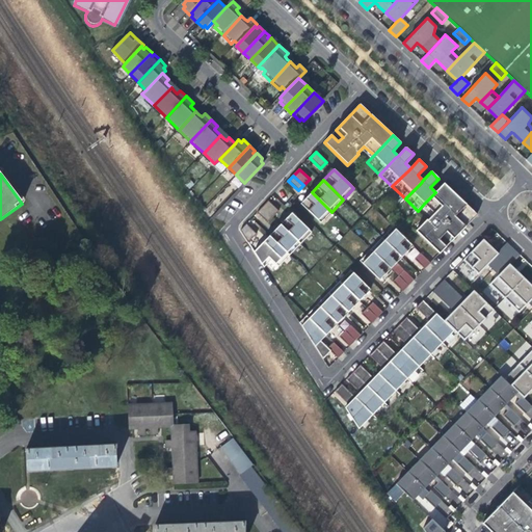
[(477,215),(444,184),(435,192),(433,194),(424,204),(434,213),(427,220),(426,219),(416,231),(440,255),(446,247),(439,240),(444,235),(451,242),(454,239),(477,215)]
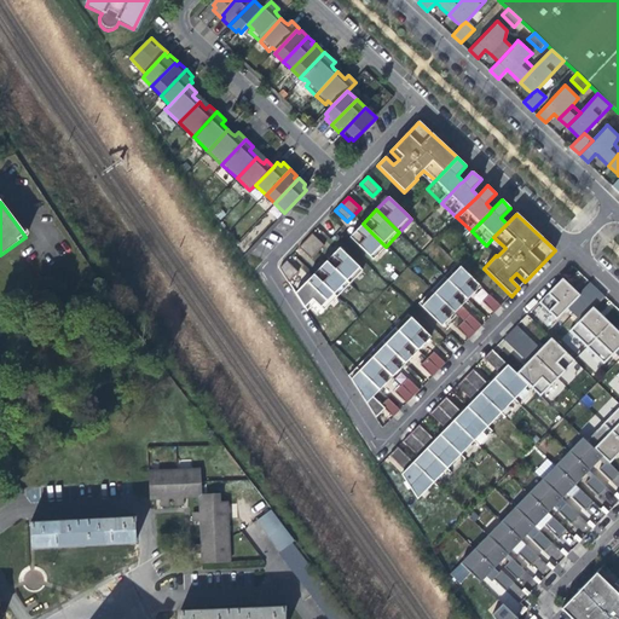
[(386,247),(363,224),(350,238),(372,260),(386,247)]
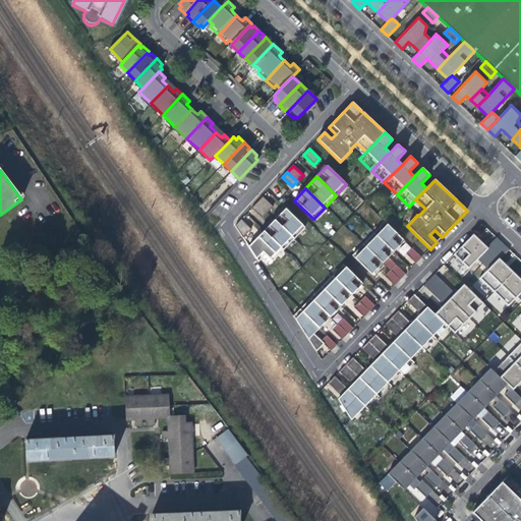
[(273,208),(262,197),(256,204),(267,214),(273,208)]
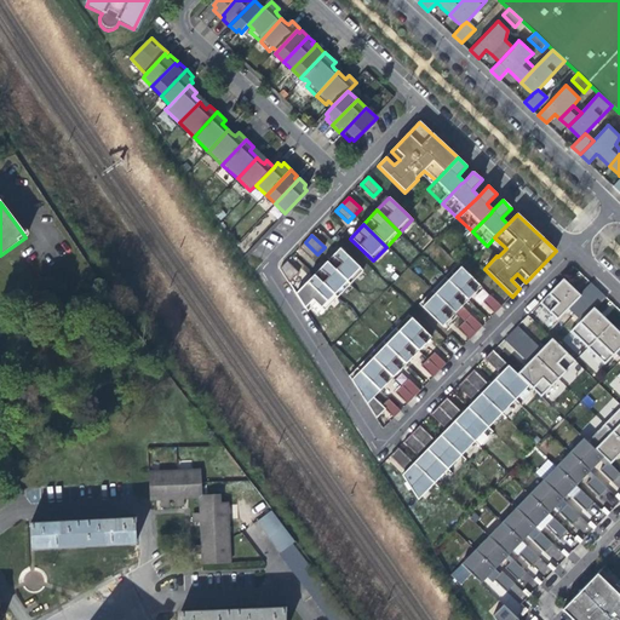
[(311,260),(317,254),(305,242),(299,248),(311,260)]
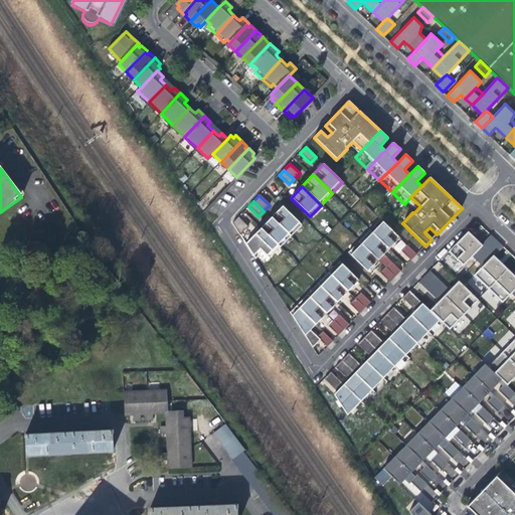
[(301,225),(282,207),(271,218),(290,236),(301,225)]
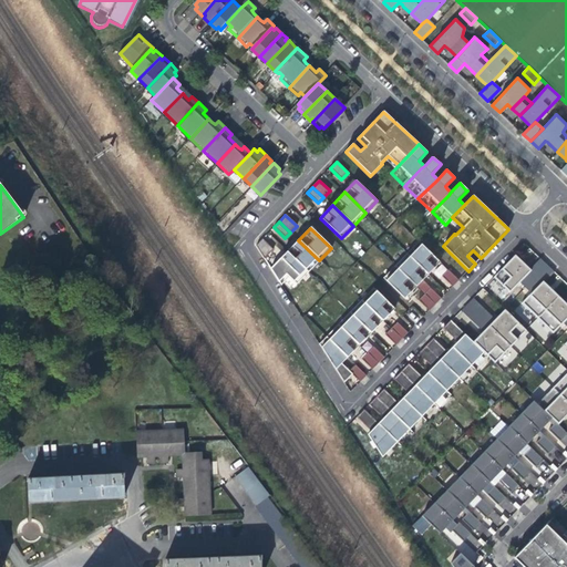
[(266,257),(272,249),(263,239),(255,246),(266,257)]
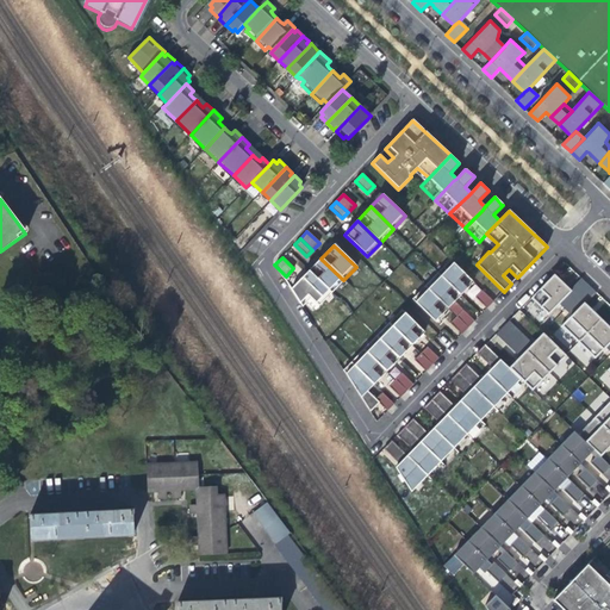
[(343,280),(321,259),(309,272),(331,293),(343,280)]
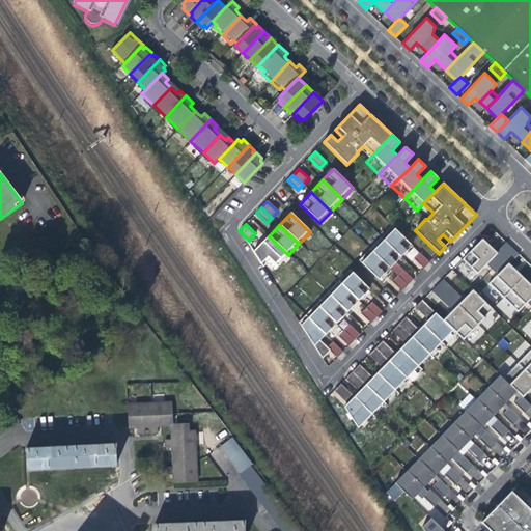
[(397,230),(392,226),(382,236),(401,256),(412,245),(397,230)]
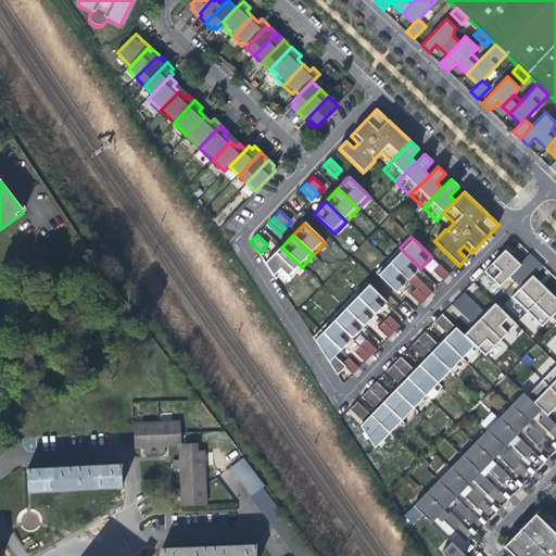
[(302,267),(281,248),(265,264),(275,280),(282,272),(290,279),(302,267)]
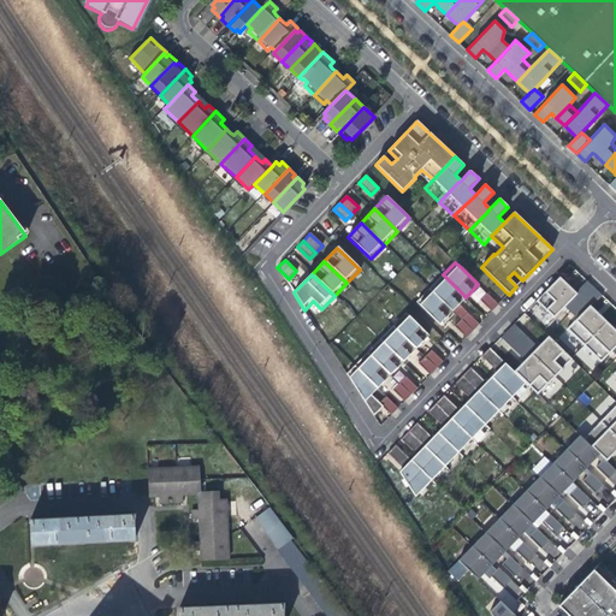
[(466,297),(443,274),(430,289),(452,312),(466,297)]
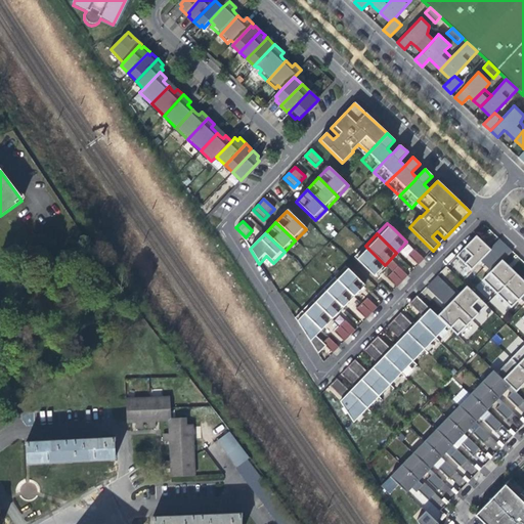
[(476,277),(496,257),(490,251),(476,237),(455,258),(476,277)]
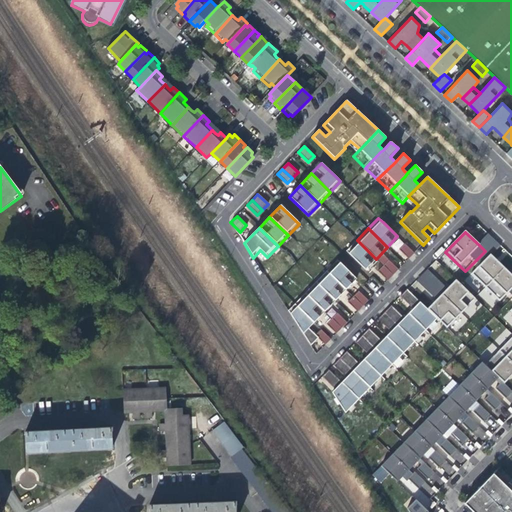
[(479,245),(485,251),(494,241),(488,235),(479,245)]
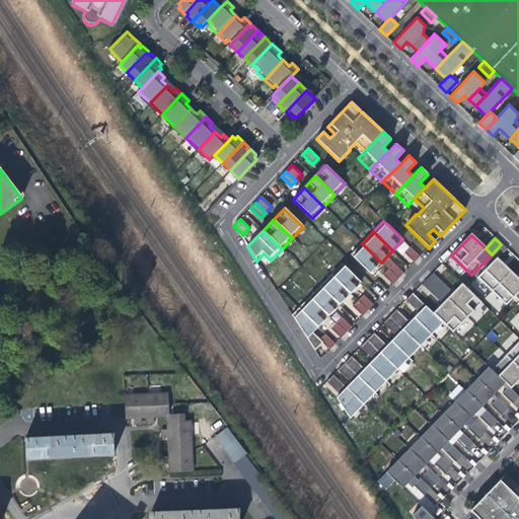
[(351,255),(370,274),(381,263),(362,243),(351,255)]
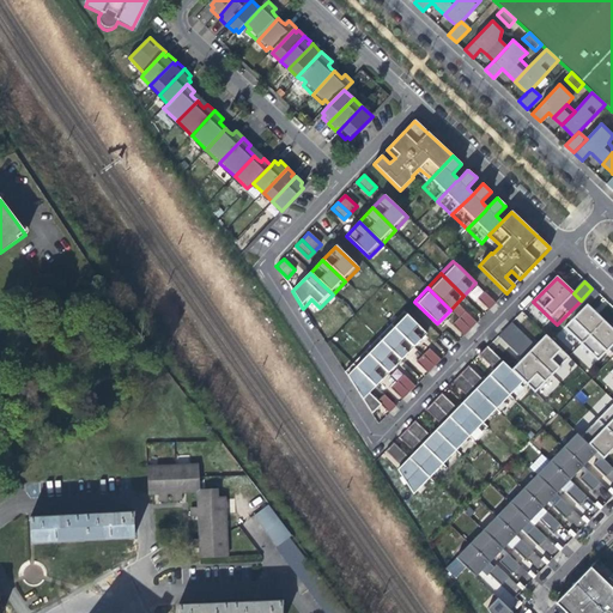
[(581,301),(588,308),(599,296),(592,289),(581,301)]
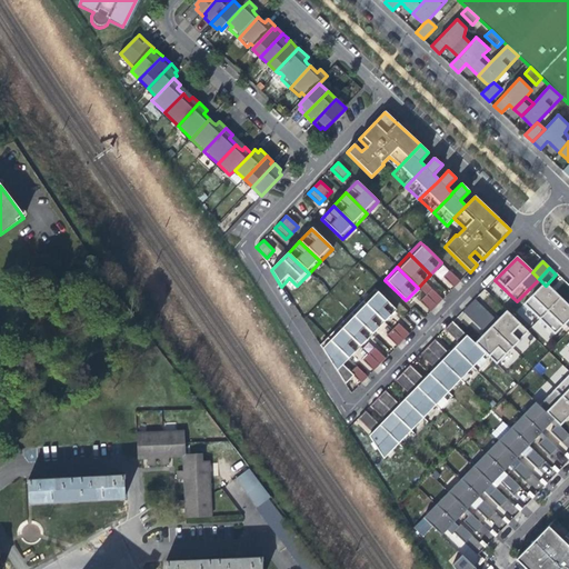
[(442,278),(455,289),(461,282),(450,270),(442,278)]
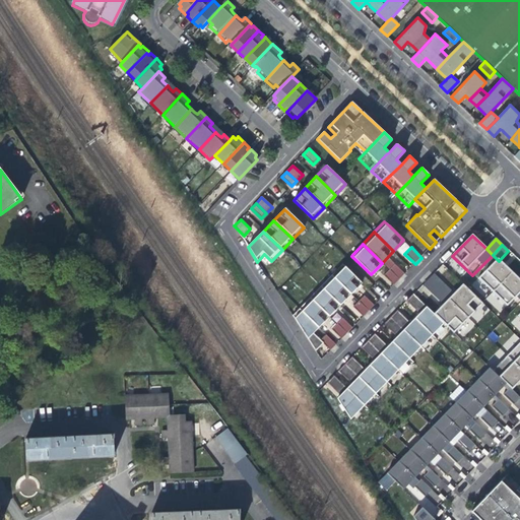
[(493,294),(512,273),(499,261),(493,255),(472,275),(493,294)]
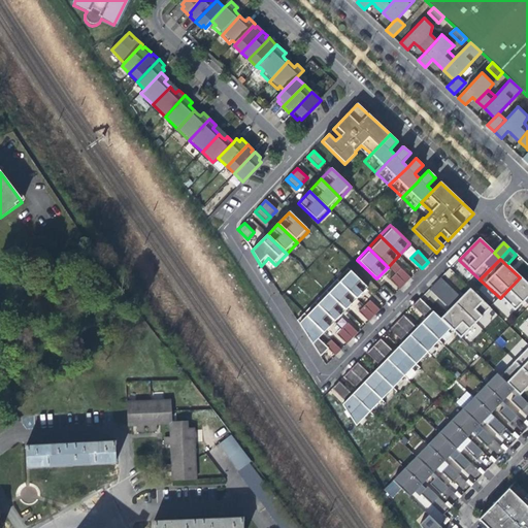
[(411,278),(401,268),(395,273),(406,284),(411,278)]
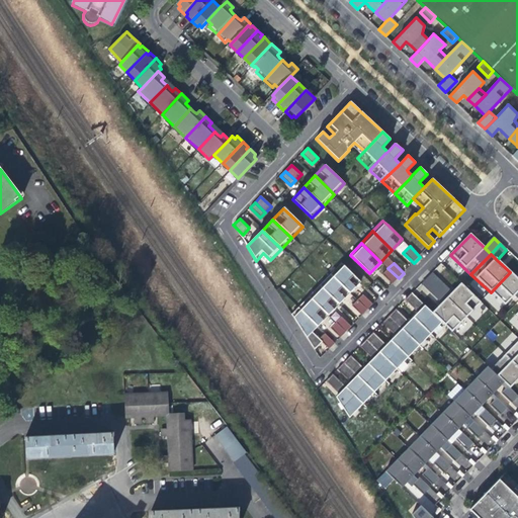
[(360,282),(341,264),(330,275),(349,293),(360,282)]
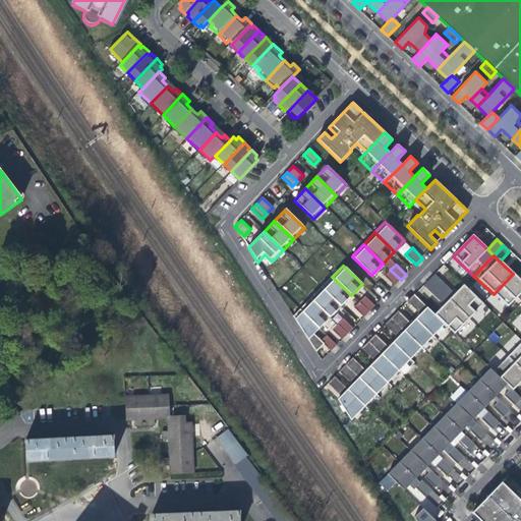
[(401,280),(390,270),(384,276),(395,287),(401,280)]
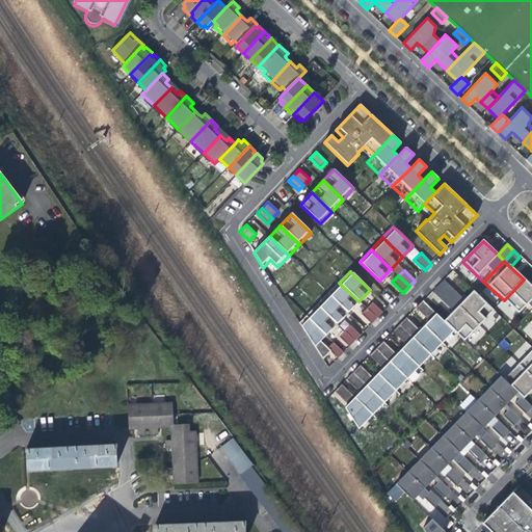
[(531,309),(531,287),(524,280),(504,300),(519,315),(528,306),(531,309)]
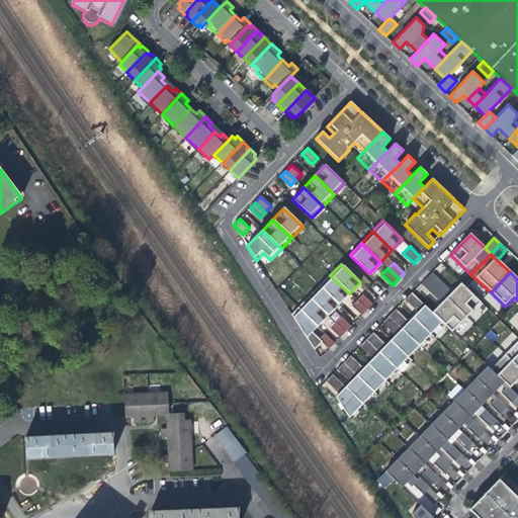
[(349,293),(330,275),(320,286),(339,305),(349,293)]
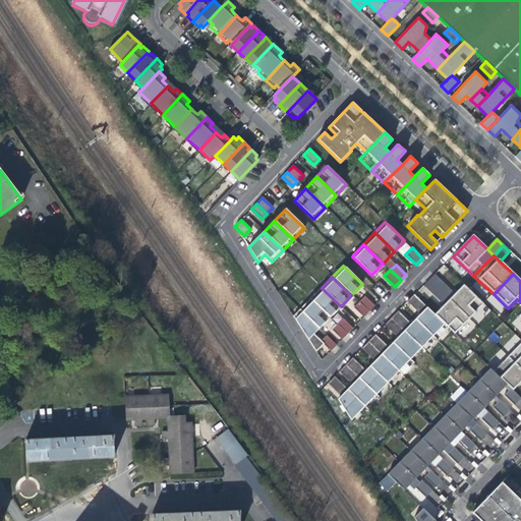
[(439,291),(444,286),(435,277),(429,282),(423,287),(433,297),(439,291)]
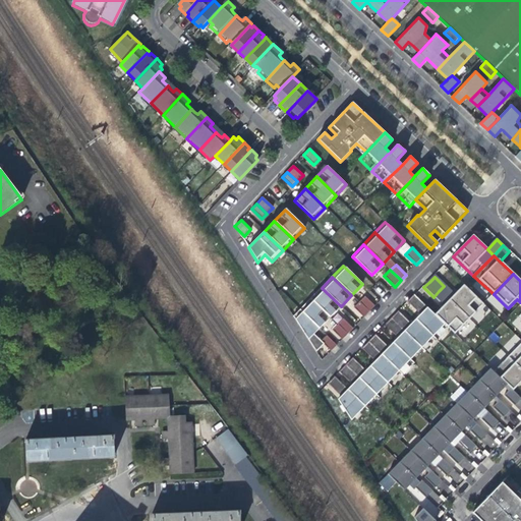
[(449,301),(454,296),(444,286),(439,291),(449,301)]
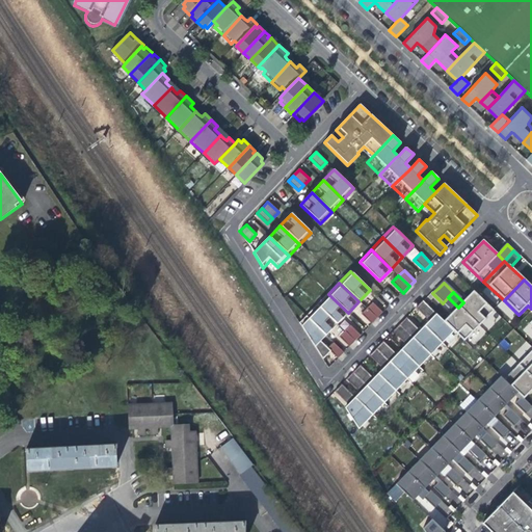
[(458,308),(479,327),(494,312),(473,292),(463,302),(458,308)]
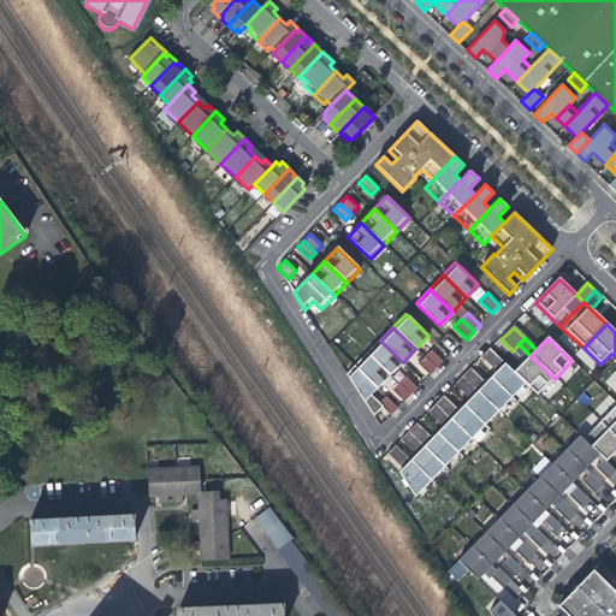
[(403,362),(380,341),(368,353),(391,374),(403,362)]
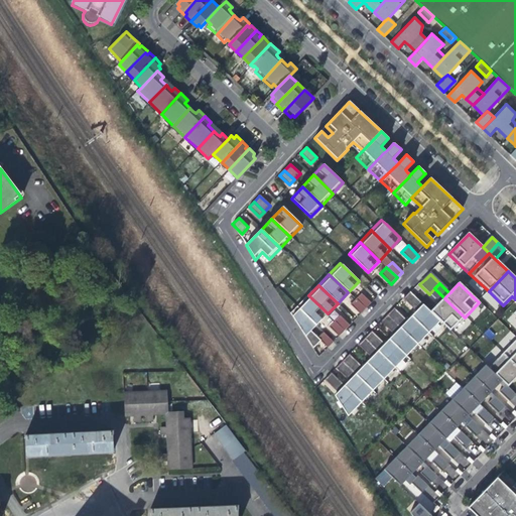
[(439,303),(444,298),(434,288),(429,294),(439,303)]
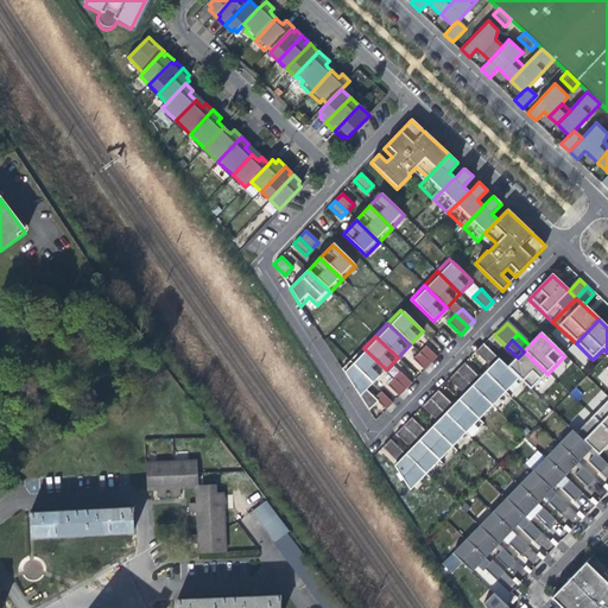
[(491,369),(499,361),(482,346),(475,354),(491,369)]
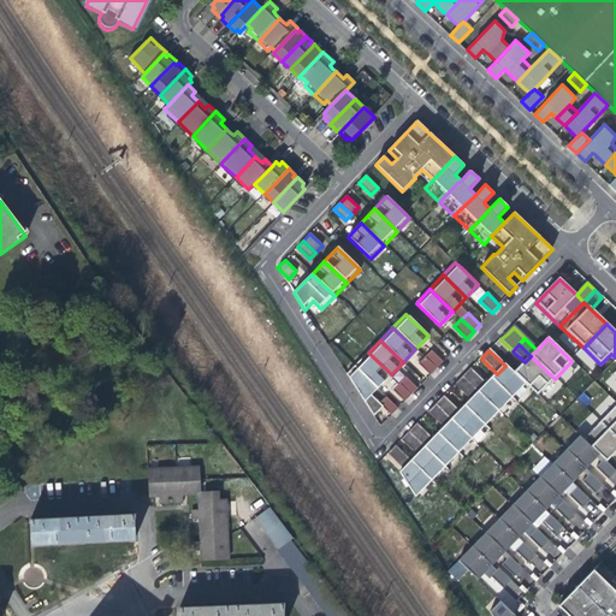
[(436,369),(443,362),(431,351),(424,359),(436,369)]
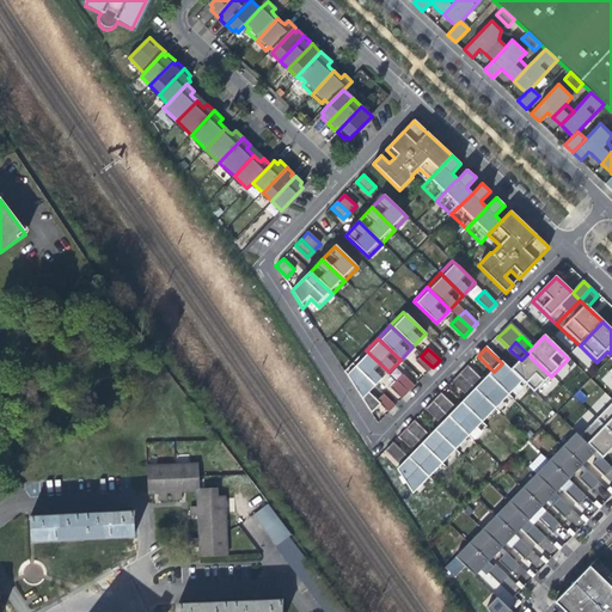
[(389,372),(366,350),(353,362),(375,385),(389,372)]
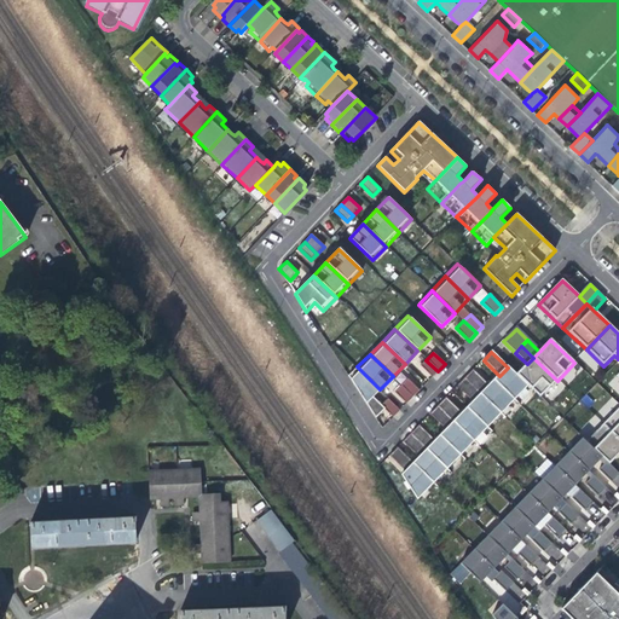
[(539,399),(557,381),(533,358),(527,364),(516,376),(527,387),(539,399)]
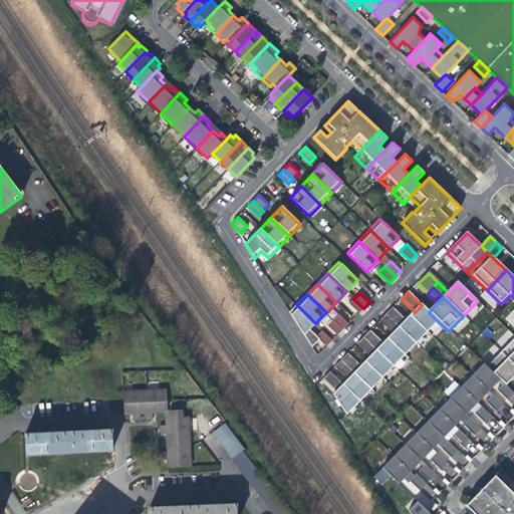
[(363,308),(353,299),(348,304),(357,313),(363,308)]
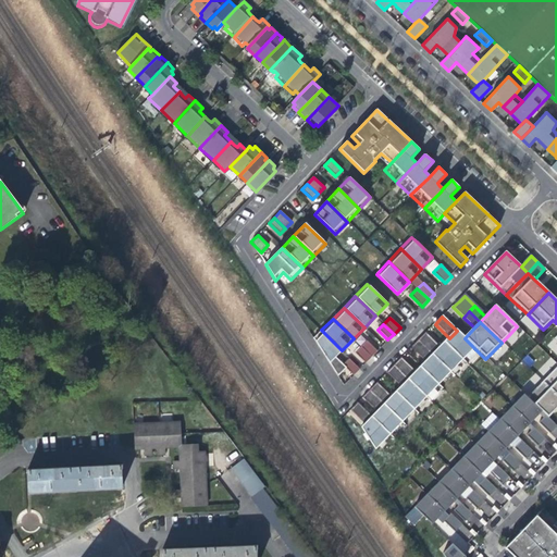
[(342,350),(321,330),(313,338),(337,376),(346,369),(343,366),(335,358),(342,350)]
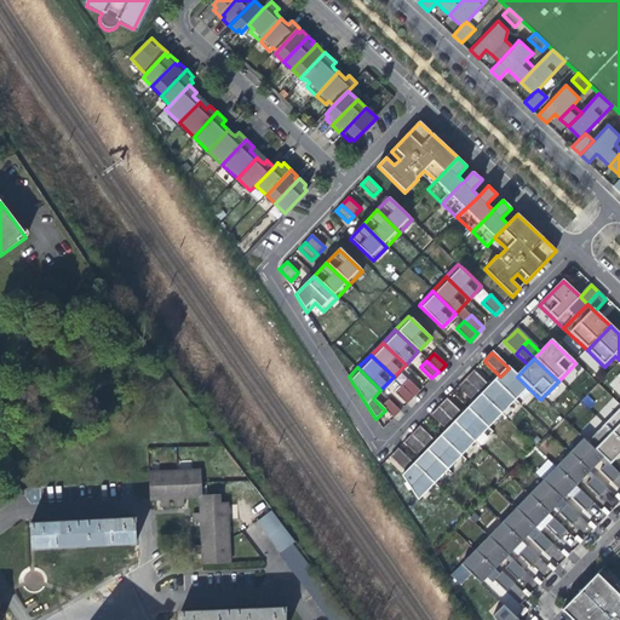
[(517,377),(509,368),(500,377),(494,382),(515,401),(528,388),(517,377)]
